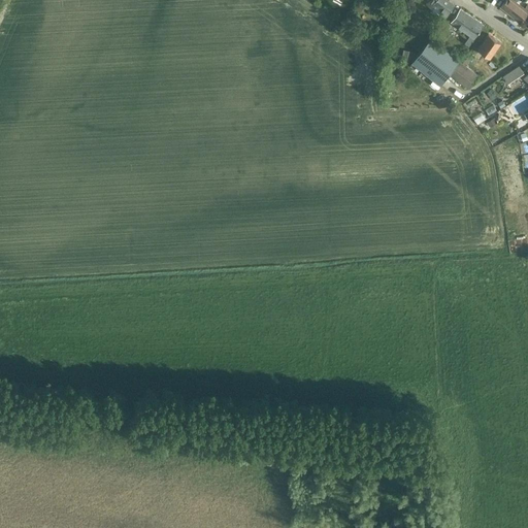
[(428,0),(429,0),(436,5),(433,10),(432,12),(433,14),(435,15),(437,15),(438,14),(439,13),(446,18),(455,4),(448,0),(428,0)]
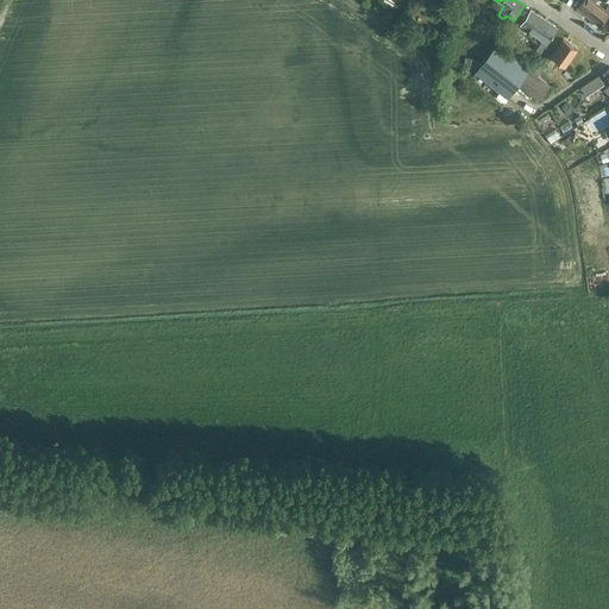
[(592,0),(583,0),(578,7),(586,16),(600,26),(608,13),(608,5),(604,10),(592,0)]
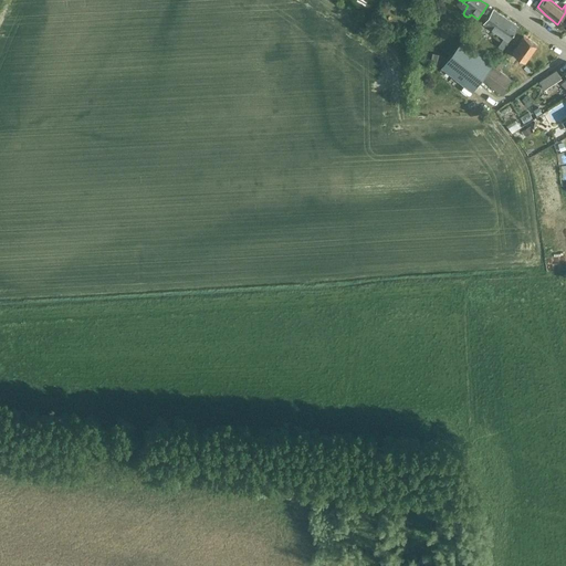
[(519,25),(493,9),(484,22),(504,37),(499,45),(502,49),(519,25)]
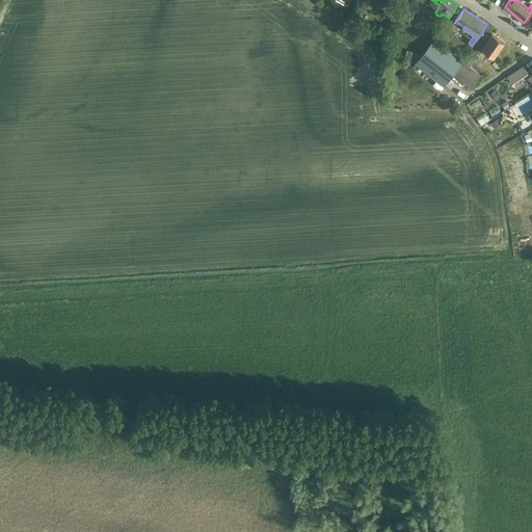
[(493,34),(481,49),(494,58),(504,43),(493,34)]
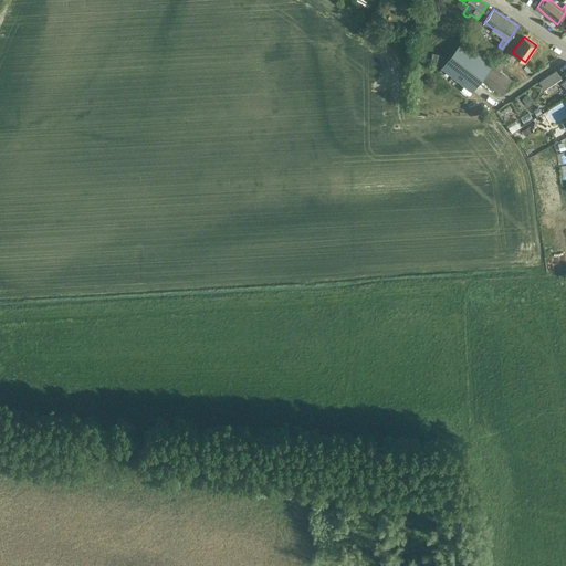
[(482,77),(493,65),(461,41),(441,67),(442,67),(440,71),(447,76),(449,73),(471,91),(482,77)]
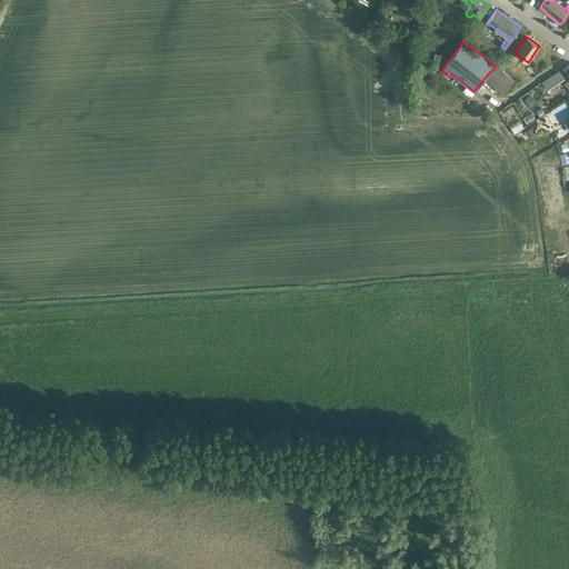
[(446,58),(435,56),(433,63),(443,66),(446,58)]
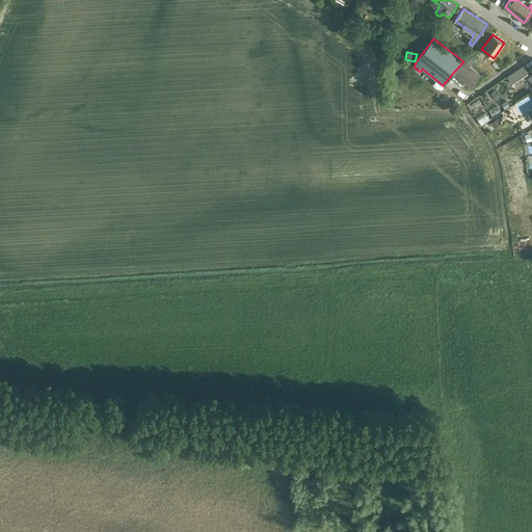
[(453,73),(443,85),(444,86),(453,74),(473,89),(482,76),(470,67),(476,57),(472,55),(466,63),(463,61),(453,73)]
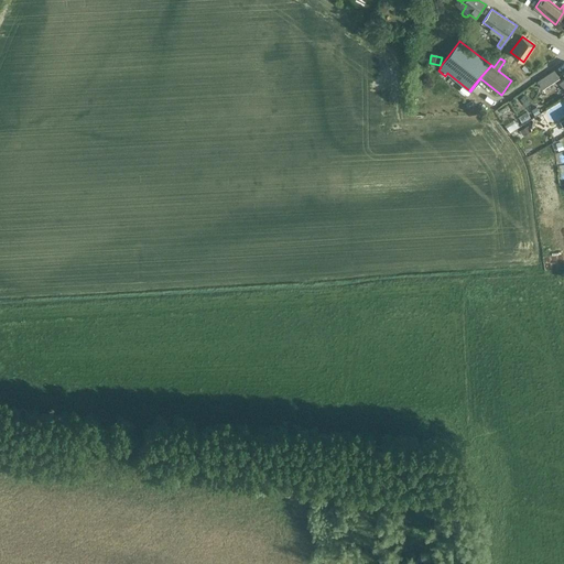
[(554,71),(538,82),(542,89),(560,78),(554,71)]
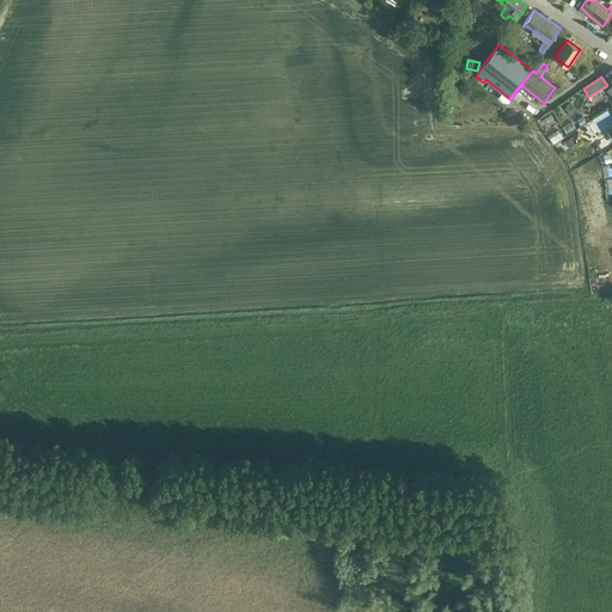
[(558,127),(562,133),(571,126),(567,121),(558,127)]
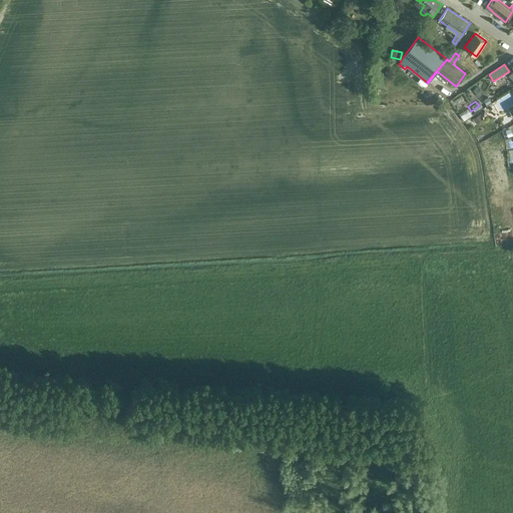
[(453,108),(456,113),(465,108),(461,103),(453,108)]
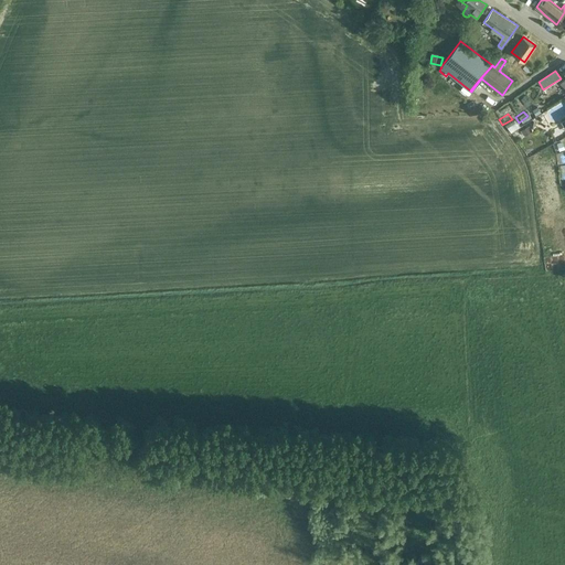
[(515,120),(507,126),(511,132),(520,127),(515,120)]
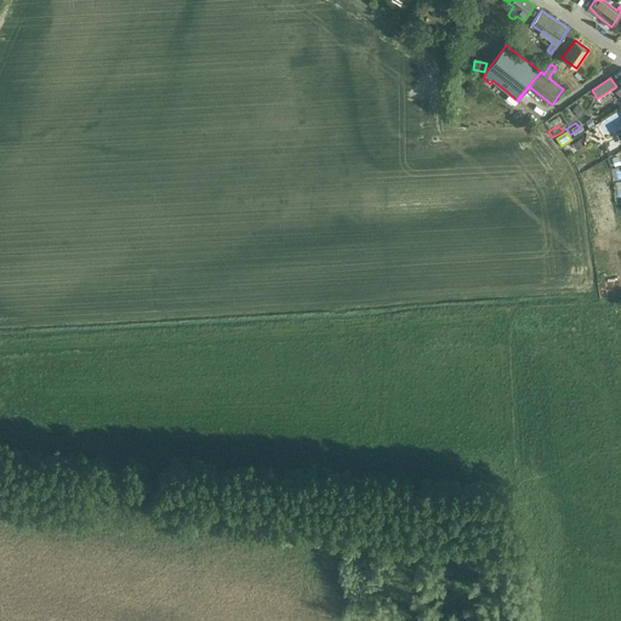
[(576,149),(584,144),(580,140),(573,144),(576,149)]
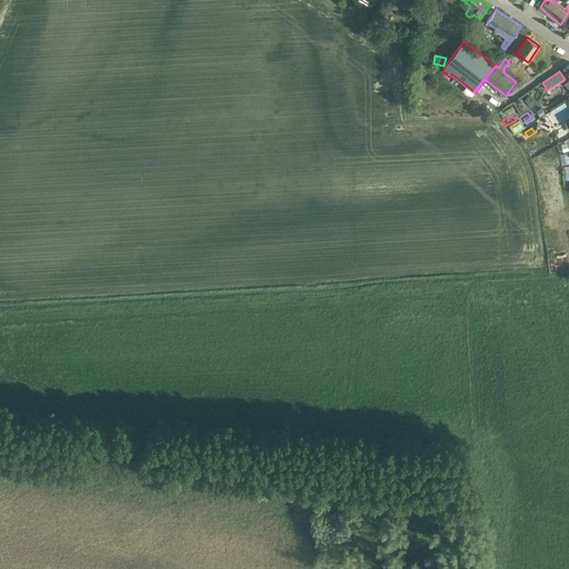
[(550,168),(556,165),(550,156),(545,159),(550,168)]
